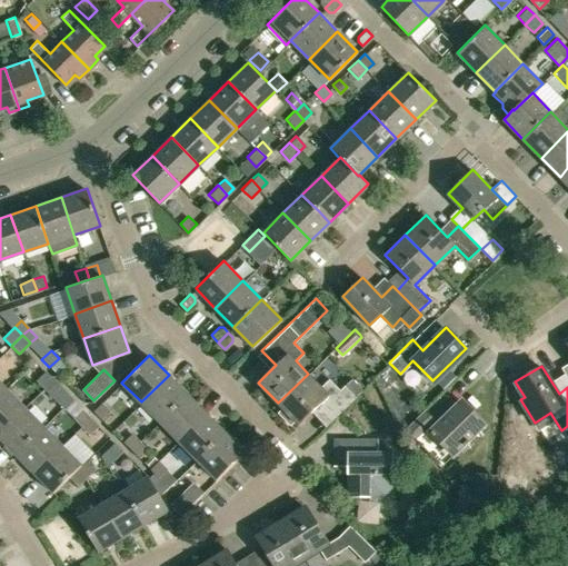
[(42,388),(52,379),(45,370),(35,380),(42,388)]
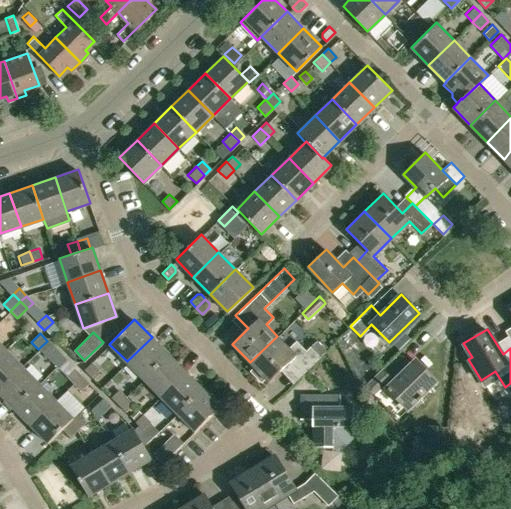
[(316,339),(310,345),(305,349),(296,339),(288,347),(277,336),(250,362),(267,381),(290,359),(293,361),(290,364),(300,375),(326,350),(316,339)]
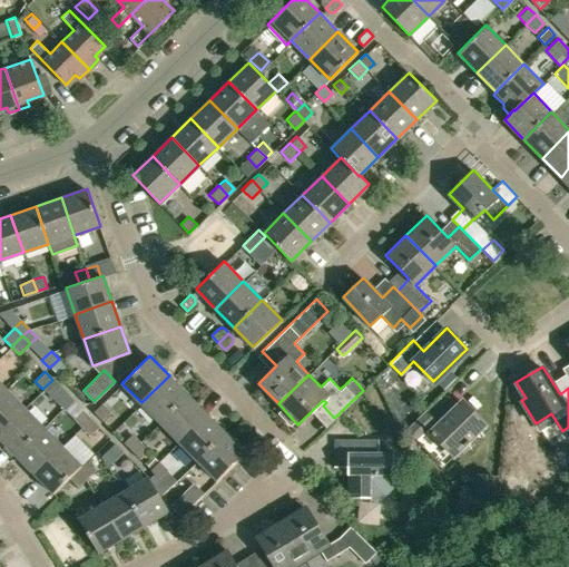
[(159,422),(188,394),(169,375),(141,402),(159,422)]
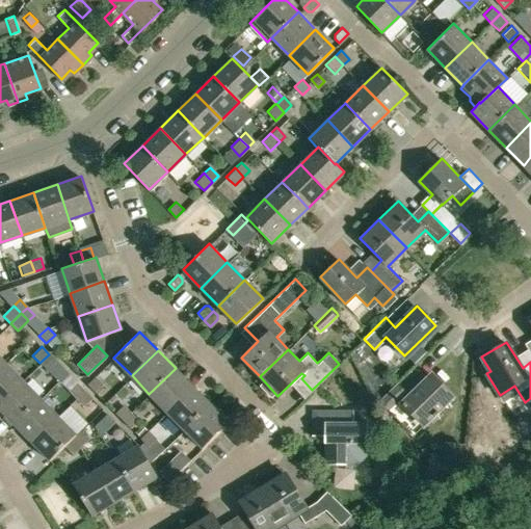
[(49,354),(40,363),(47,370),(56,362),(49,354)]
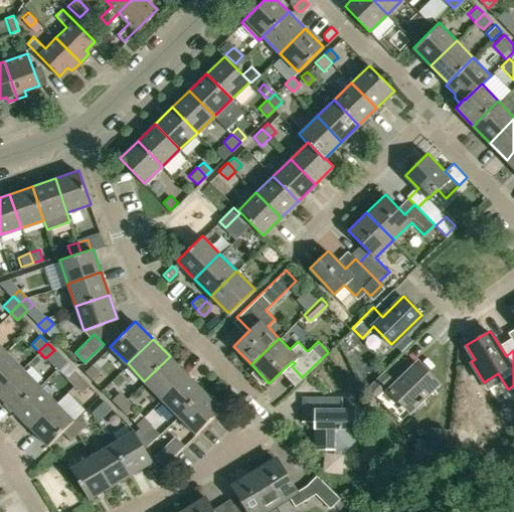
[(0,388),(22,368),(5,350),(0,355),(0,388)]
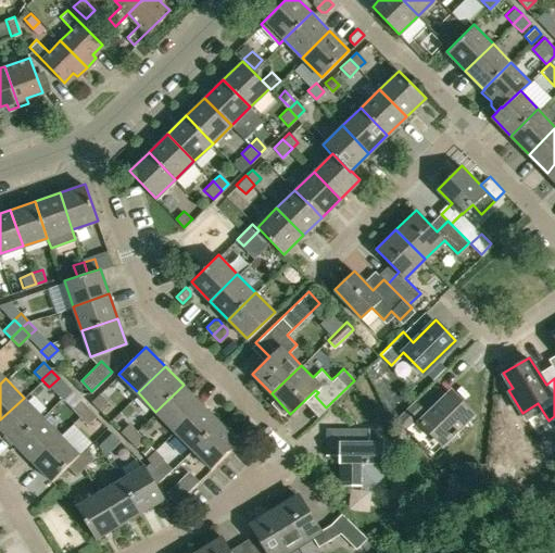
[(174,430),(201,403),(184,385),(155,412),(174,430)]
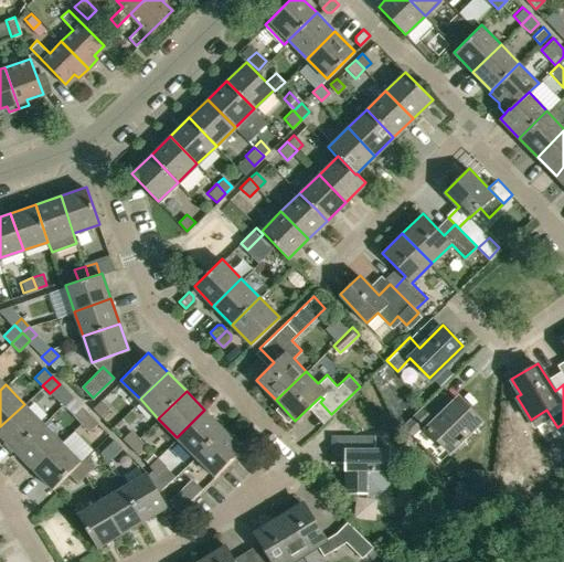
[(458,396),(426,427),(448,451),(480,420),(458,396)]
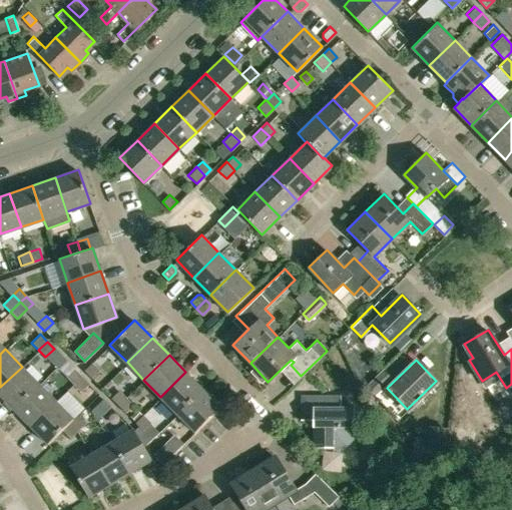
[(88,361),(80,369),(88,378),(97,370),(88,361)]
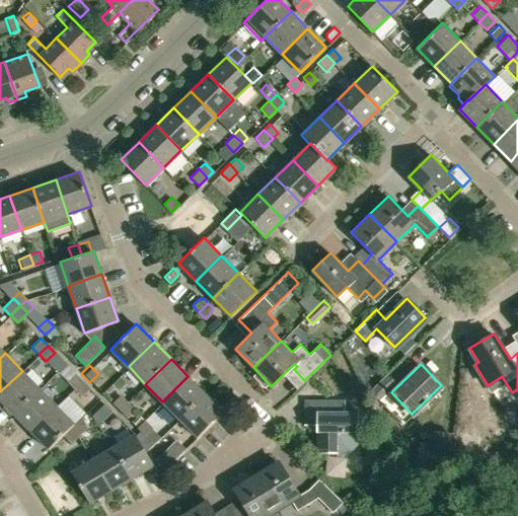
[(0,398),(13,413),(39,388),(22,371),(0,391),(0,398)]
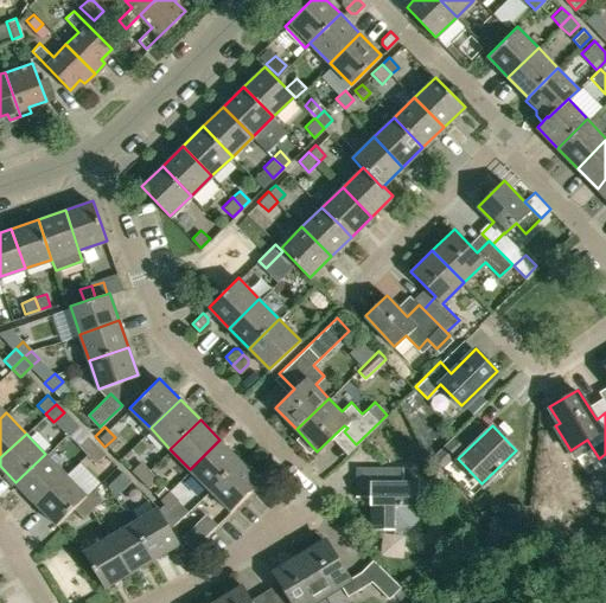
[(453,435),(432,456),(442,467),(464,446),(453,435)]
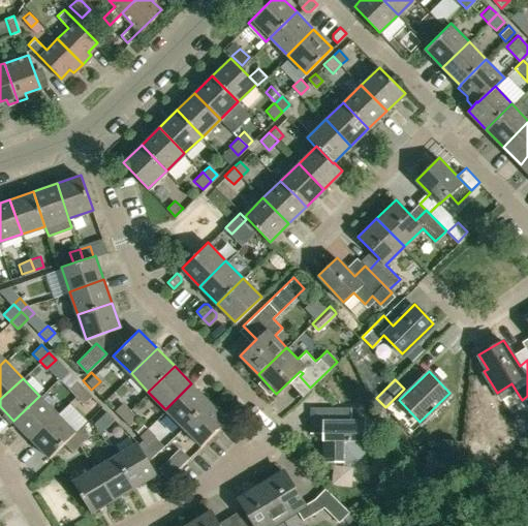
[(74,396),(84,388),(76,380),(67,389),(74,396)]
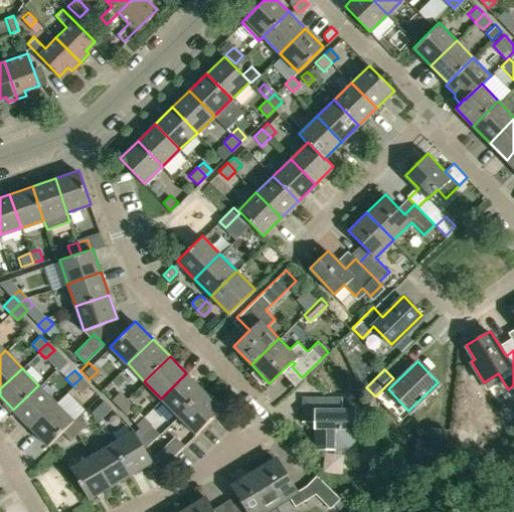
[(203,390),(191,378),(186,373),(161,398),(178,415),(203,390)]
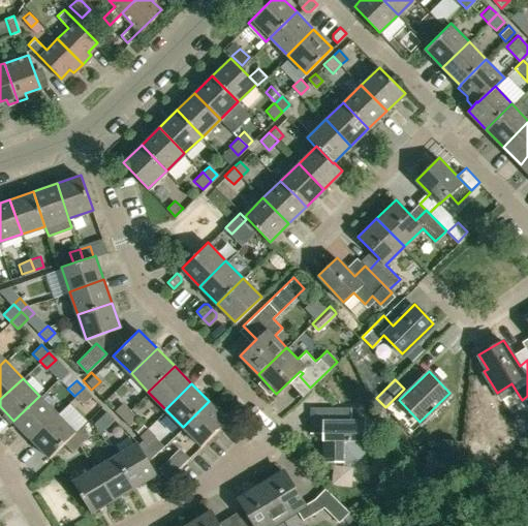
[(84,388),(74,396),(82,403),(91,395),(84,388)]
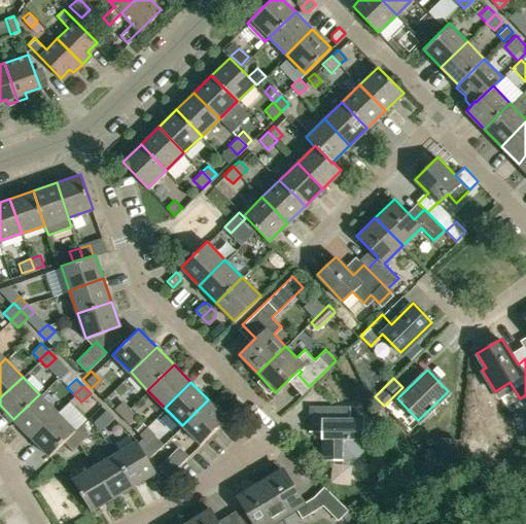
[(31,438),(57,412),(39,394),(13,419),(31,438)]
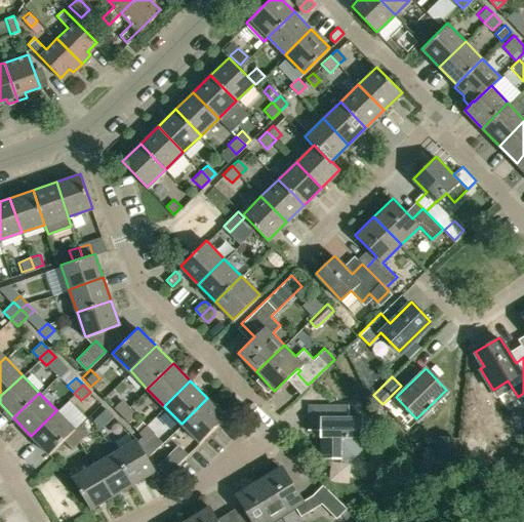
[(182,424),(195,437),(199,442),(225,416),(207,398),(182,424)]
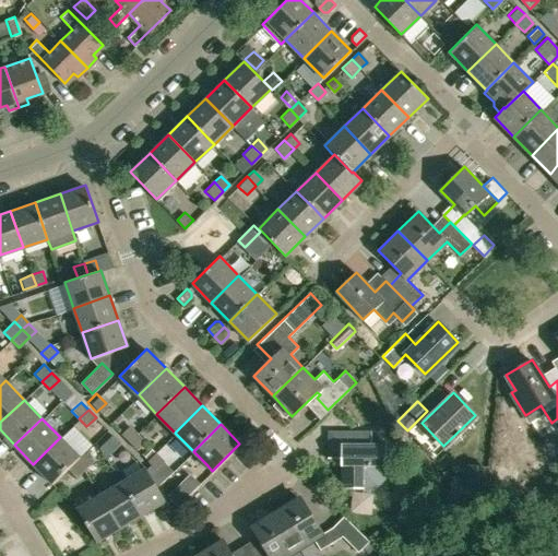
[(127,442),(135,434),(128,426),(119,435),(127,442)]
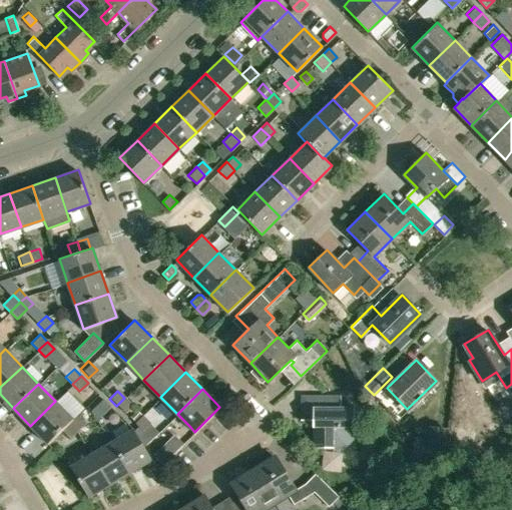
[(324,406),(301,406),(301,419),(313,419),(313,447),(333,447),(333,449),(335,449),(338,449),(340,448),(342,448),(345,447),(347,445),(350,443),(352,440),(353,438),(355,435),(356,432),(356,430),(356,427),(356,426),(354,426),(354,406),(341,406),(341,394),(324,394),(324,406)]
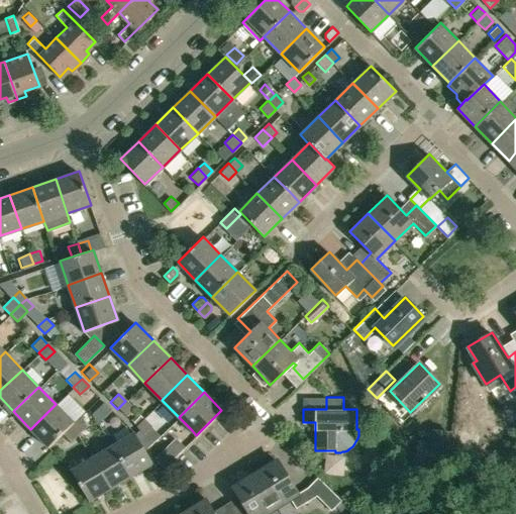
[(103,401),(96,408),(105,417),(112,410),(103,401)]
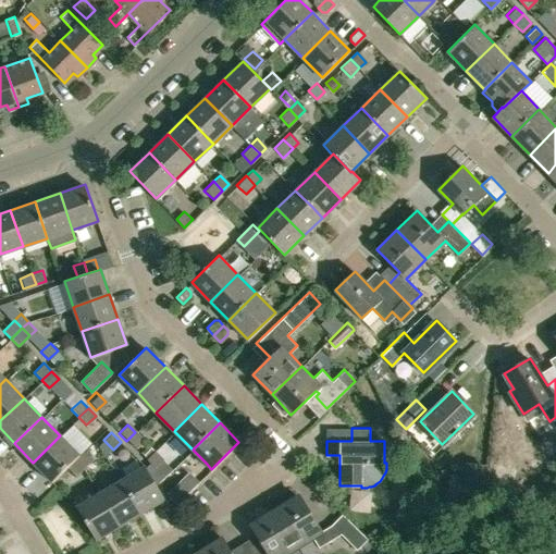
[(135,432),(126,441),(134,450),(143,440),(135,432)]
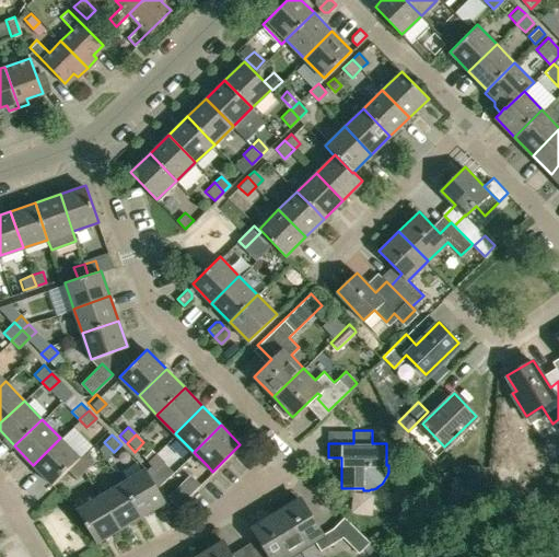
[(76,461),(79,457),(60,438),(33,465),(51,484),(68,468),(76,461)]
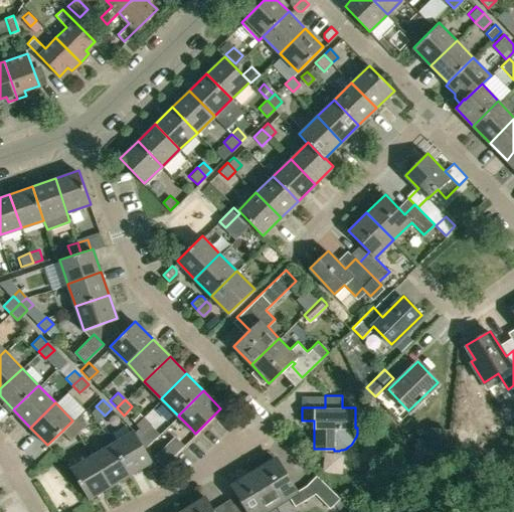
[(142,416),(136,411),(130,417),(135,423),(142,416)]
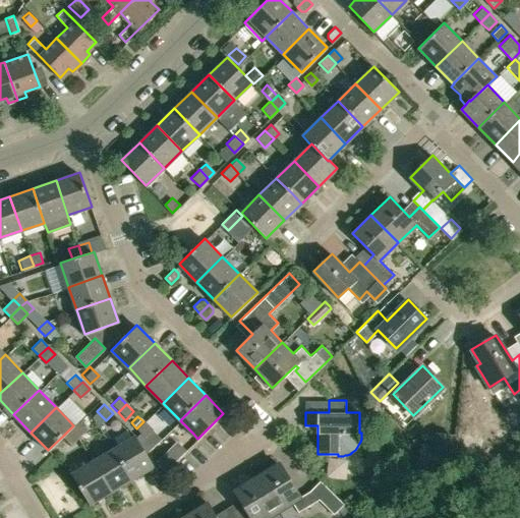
[(73,425),(70,428),(78,436),(85,428),(78,421),(73,425)]
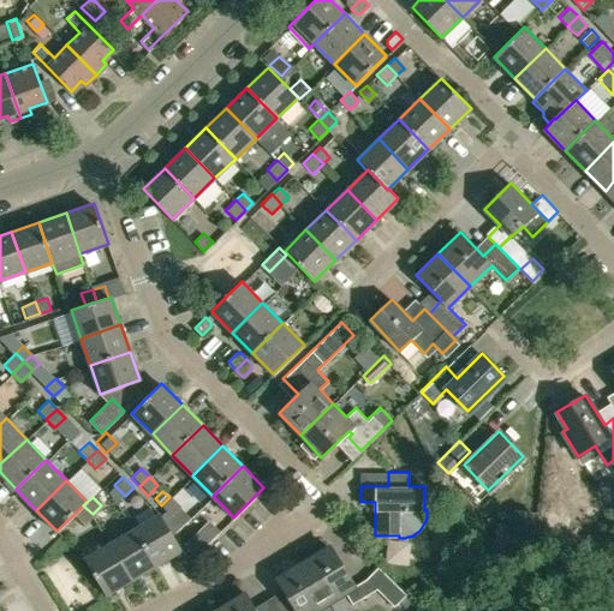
[(182,508),(172,498),(162,507),(166,510),(172,517),(182,508)]
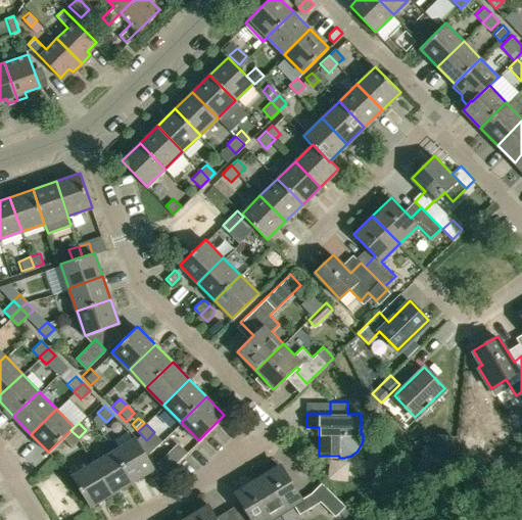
[(70,430),(63,437),(70,444),(79,437),(70,430)]
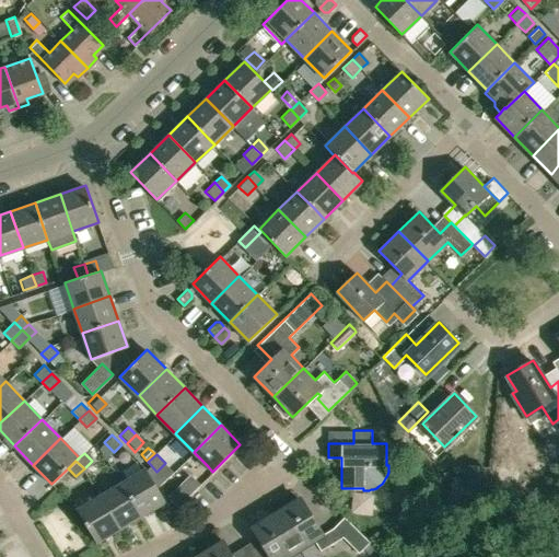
[(151,465),(147,470),(156,487),(173,472),(165,463),(156,472),(151,465)]
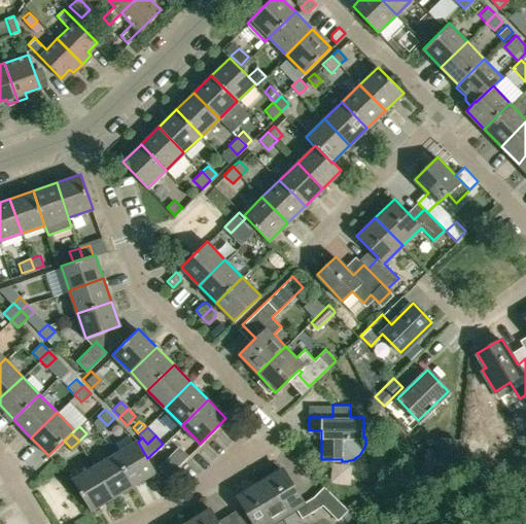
[(115,453),(134,485),(155,472),(147,458),(138,442),(137,441),(115,453)]
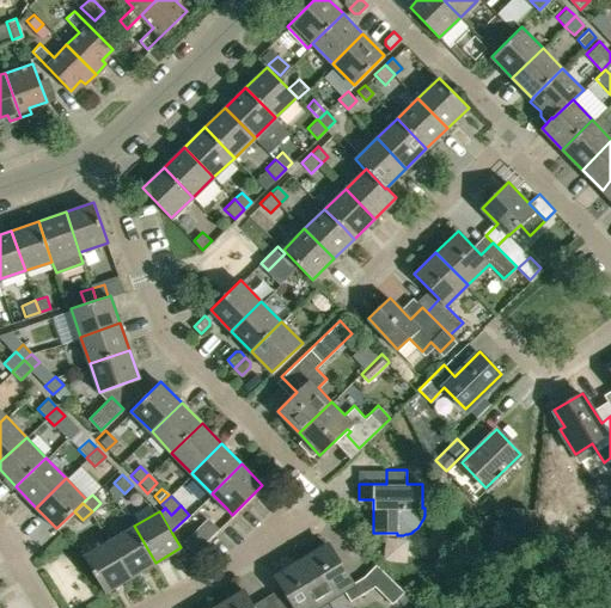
[(185,541),(187,542),(195,551),(217,529),(207,519),(185,541)]
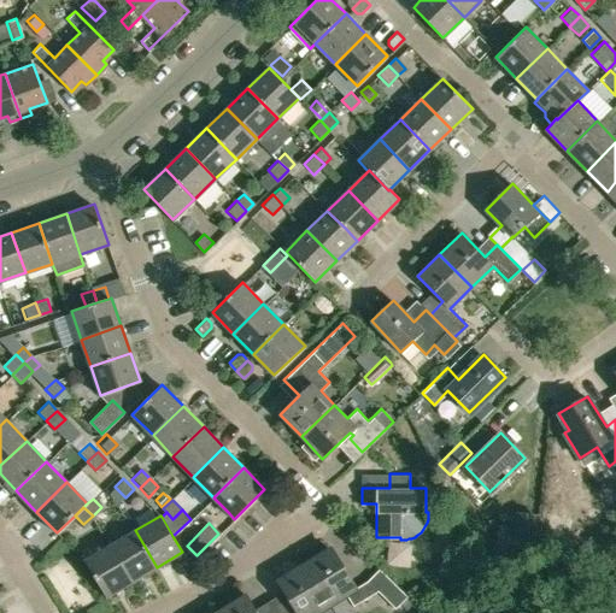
[(132,582),(157,567),(135,530),(110,544),(132,582)]
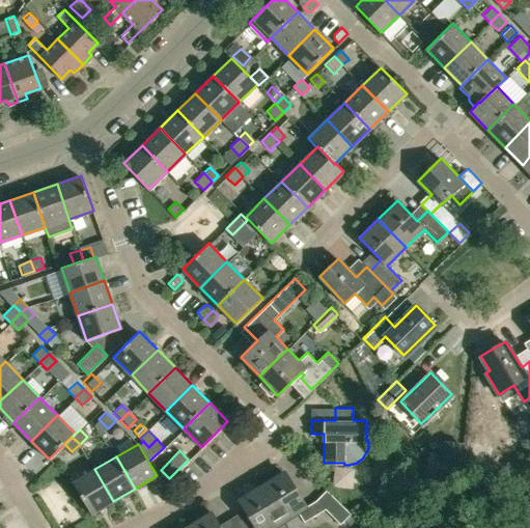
[(91,513),(113,501),(94,469),(73,482),(91,513)]
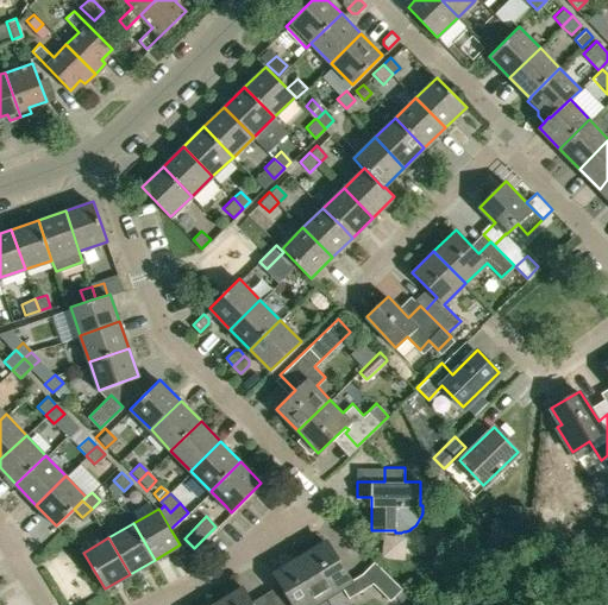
[(362,572),(357,575),(351,579),(326,541),(301,556),(325,596),(342,586),(349,597),(373,583),(390,599),(402,587),(374,560),(362,572)]
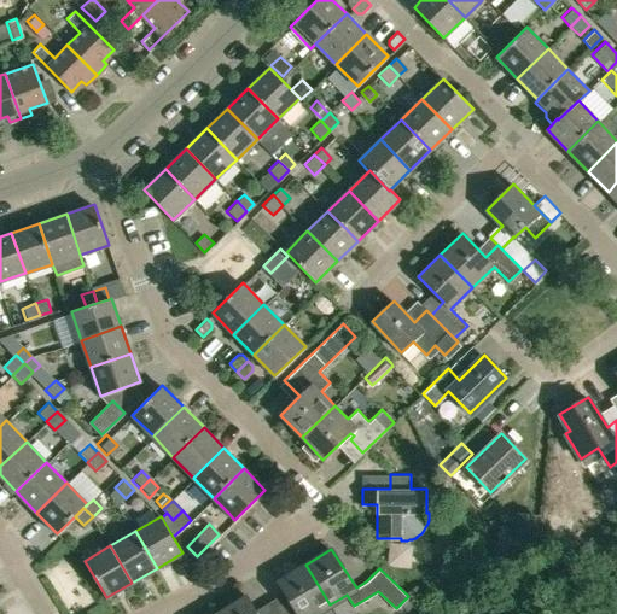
[(314,613),(330,604),(306,565),(278,582),(294,606),(280,613),(314,613)]
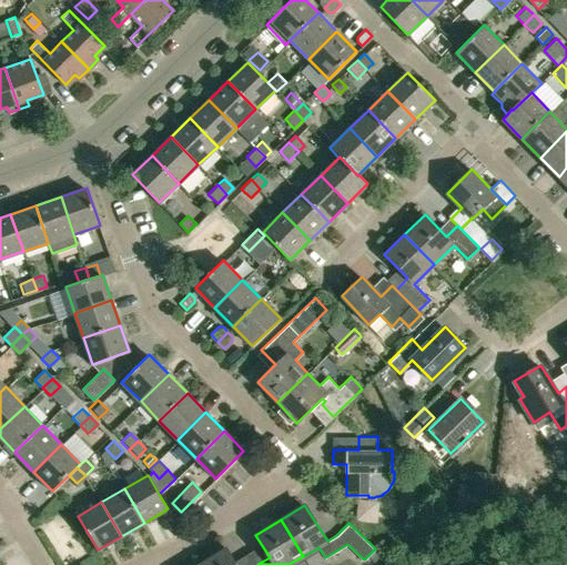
[(256,564),(253,560),(242,564),(236,564),(225,546),(202,561),(204,564),(256,564)]
